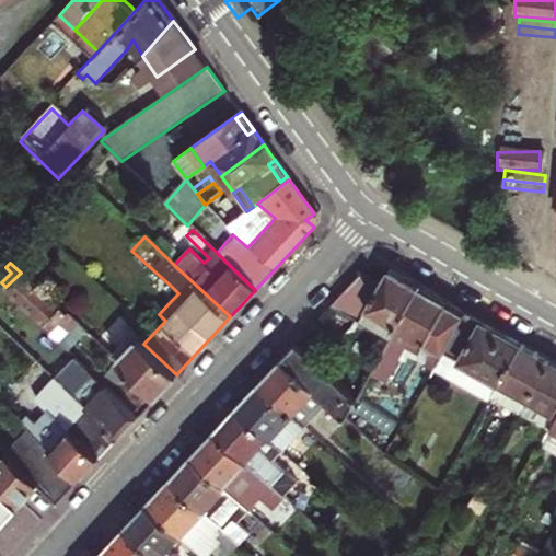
[(59,311),(21,273),(6,287),(45,326),(59,311)]
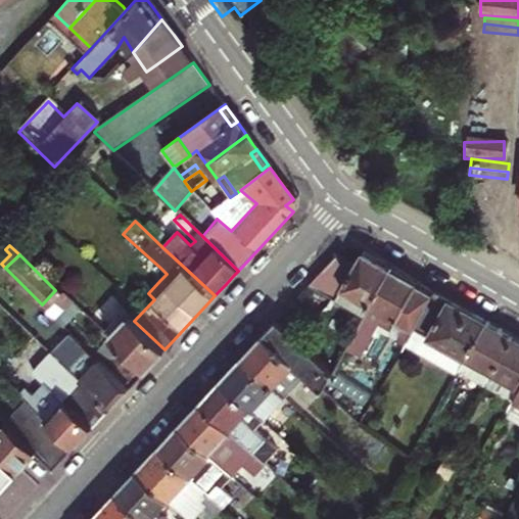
[(362,255),(354,268),(335,257),(308,287),(361,320),(388,271),(380,266),(362,255)]
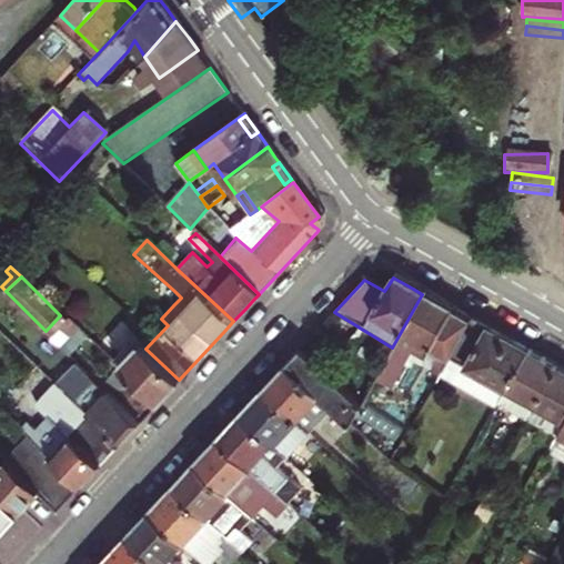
[(174,291),(168,299),(174,304),(181,298),(174,291)]
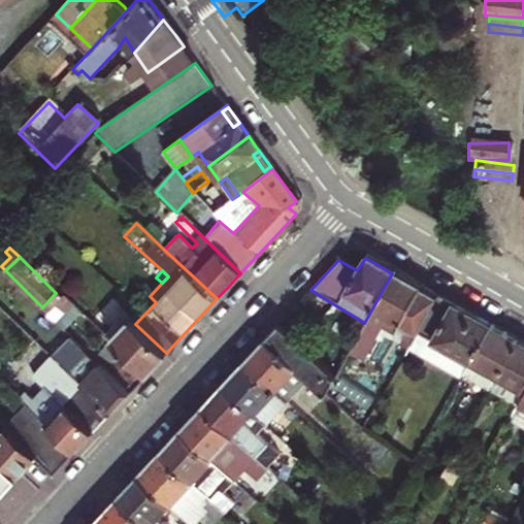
[(419,288),(392,273),(364,323),(395,340),(403,327),(419,335),(422,331),(440,300),(419,288)]
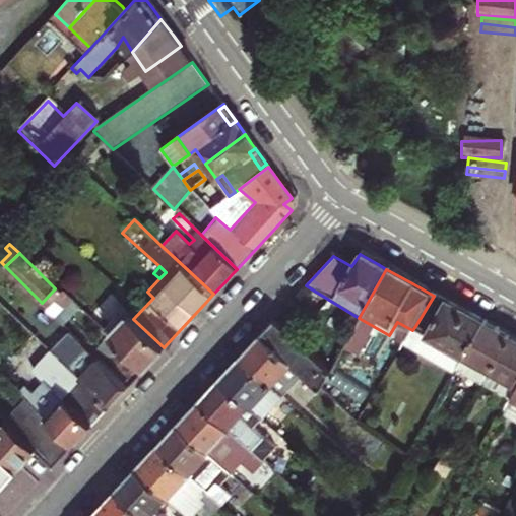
[(415,326),(438,339),(456,309),(447,304),(434,296),(415,326)]
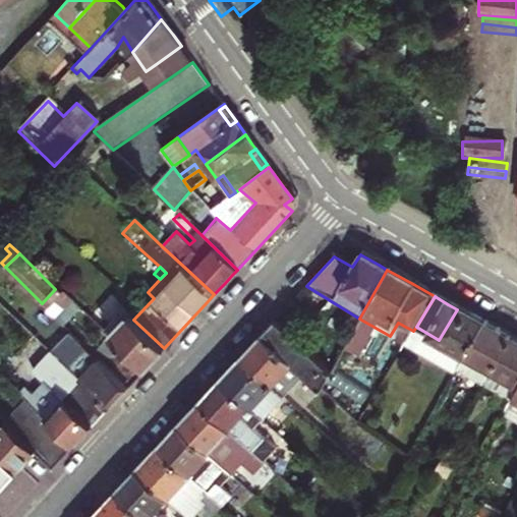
[(459,363),(461,359),(482,324),(473,318),(457,309),(439,340),(416,327),(413,331),(411,336),(459,363)]
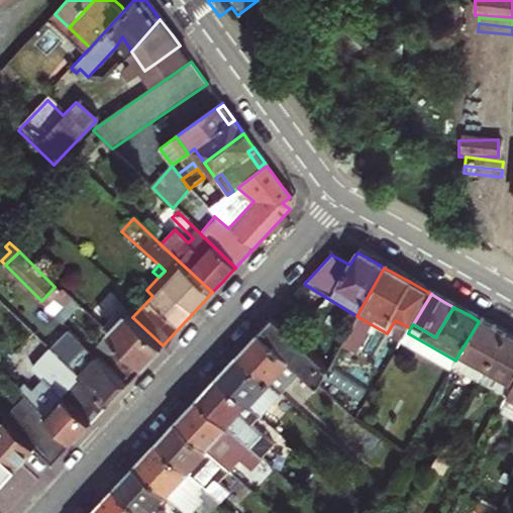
[(163,345),(132,317),(126,310),(106,331),(126,350),(142,366),(155,353),(163,345)]
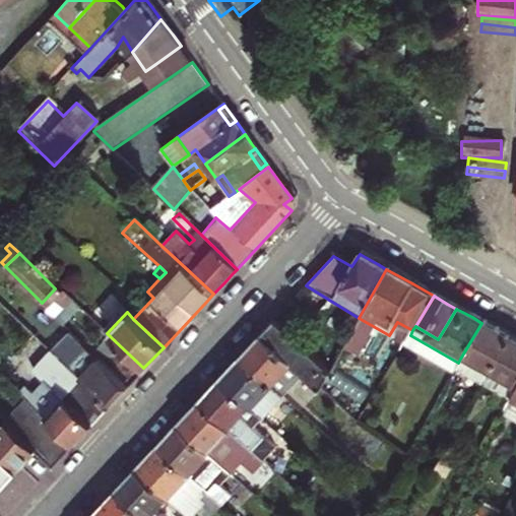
[(259,334),(303,375),(317,389),(327,372),(272,321),(266,327),(259,334)]
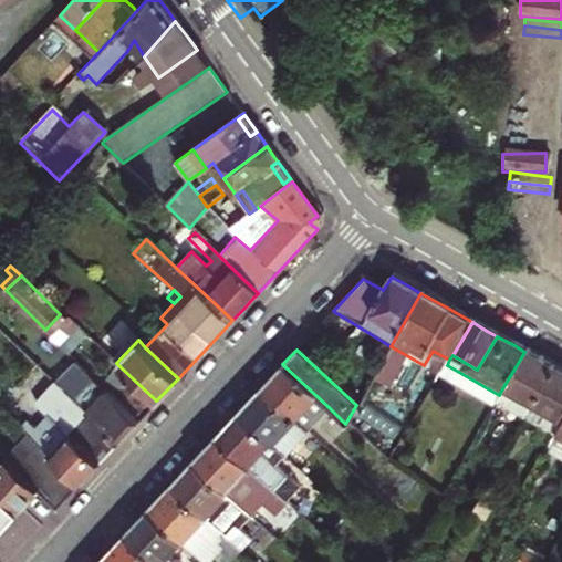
[(524,352),(501,391),(499,395),(491,409),(520,426),(526,417),(531,407),(553,368),(538,358),(524,352)]
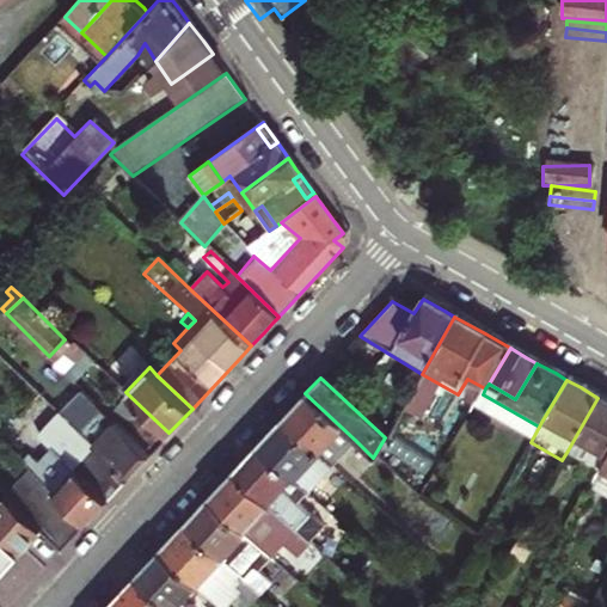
[(356,441),(305,393),(289,410),(279,421),(330,468),(356,441)]
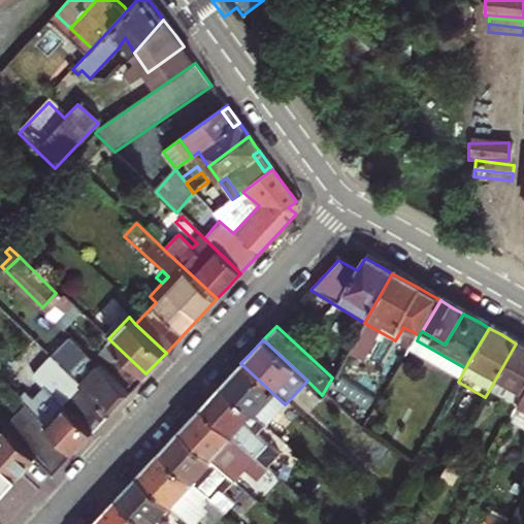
[(458,382),(465,368),(417,340),(407,355),(457,384),(458,382)]
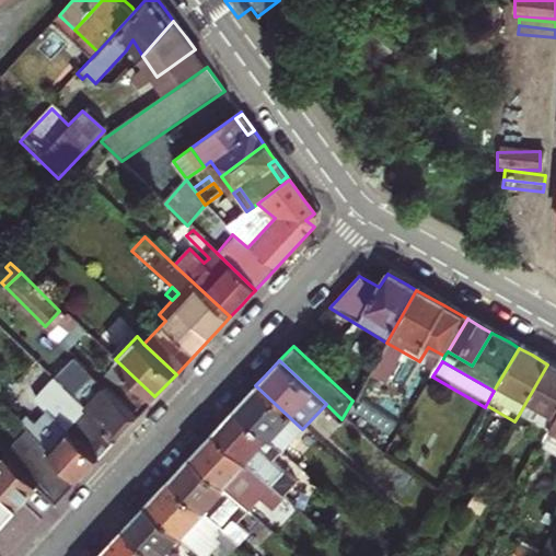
[(555,368),(547,365),(525,403),(520,413),(548,430),(555,417),(555,368)]
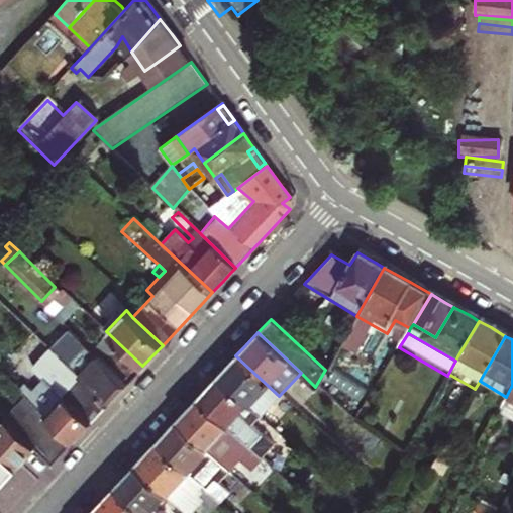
[(72,350),(59,337),(54,342),(73,361),(86,346),(81,341),(72,350)]
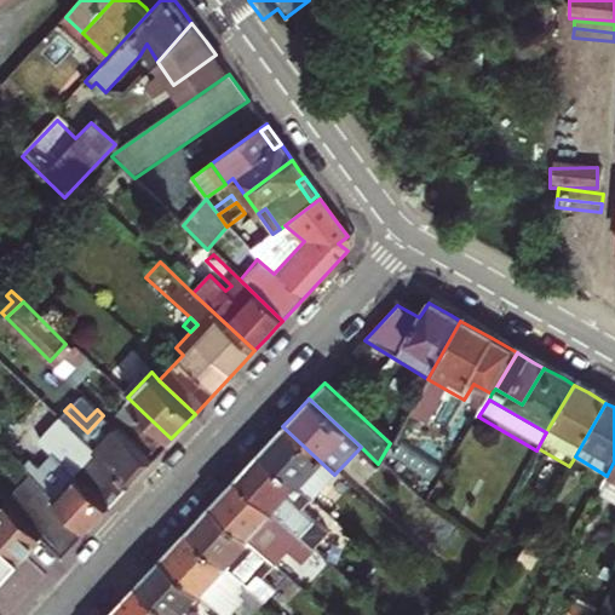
[(64,411),(58,417),(74,431),(128,484),(143,470),(150,461),(131,442),(103,415),(87,432),(64,411)]
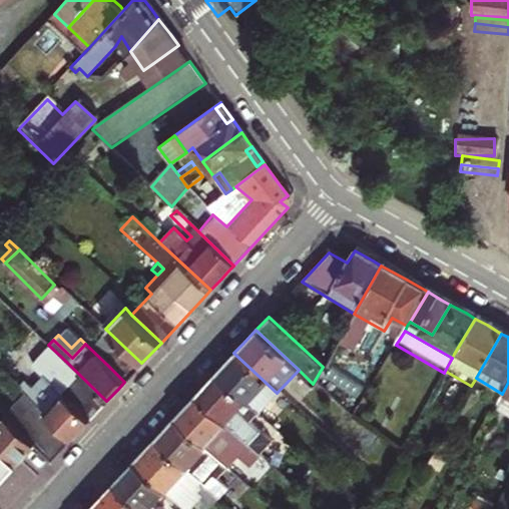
[(136,369),(141,363),(125,348),(108,366),(124,382),(136,369)]
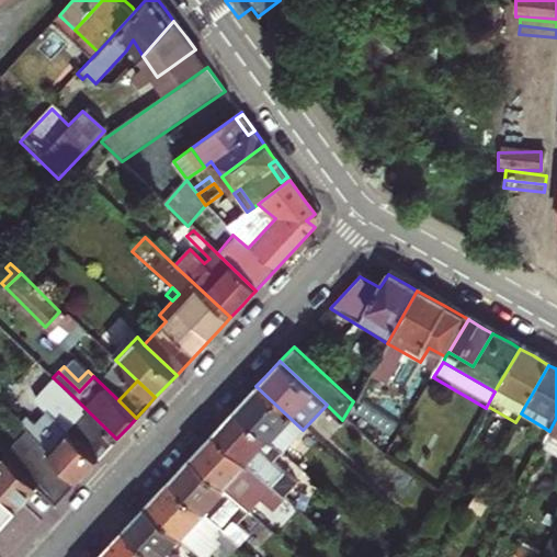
[(248,395),(234,410),(281,453),(303,430),(256,386),(248,395)]
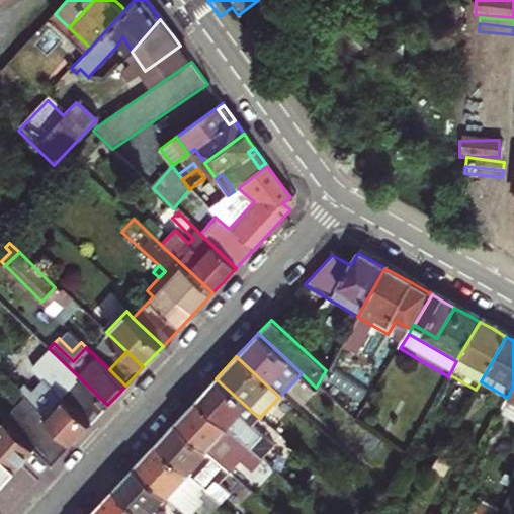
[(34,388),(13,367),(4,378),(25,399),(72,443),(82,432),(99,414),(107,405),(62,360),(43,380),(50,388),(38,399),(31,392),(34,388)]
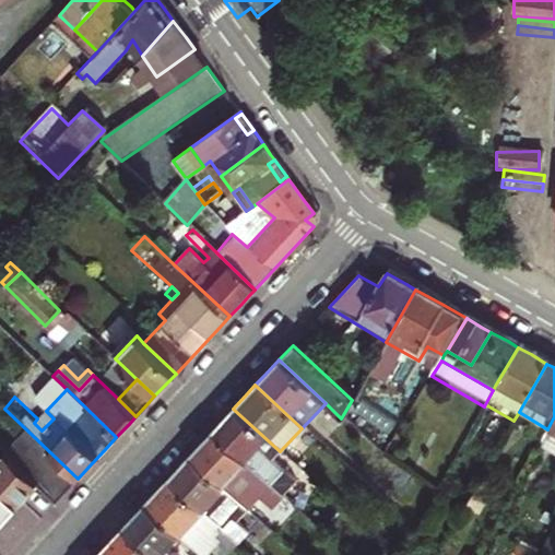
[(233,409),(220,422),(209,433),(280,498),(293,483),(270,461),(280,451),(233,409)]
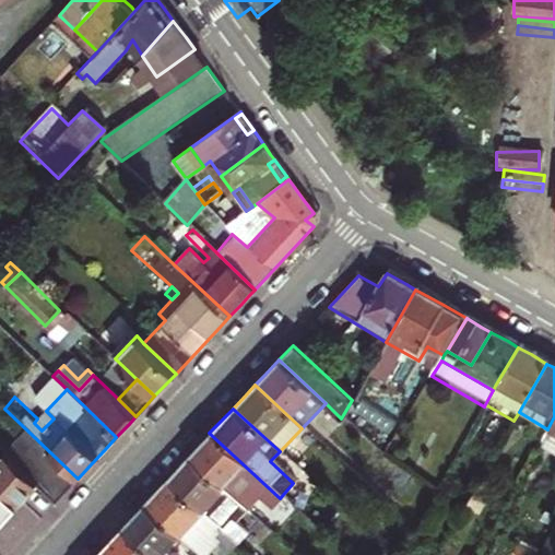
[(69,488),(78,479),(27,430),(4,453),(37,484),(56,502),(69,488)]
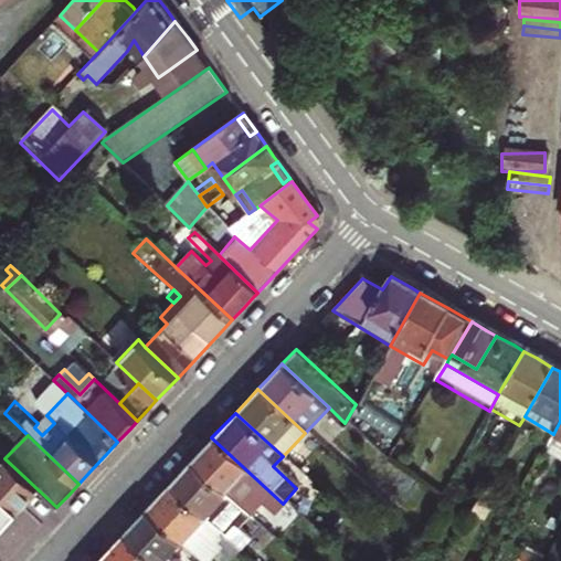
[(283,504),(211,437),(201,450),(190,461),(249,516),(258,505),(273,517),(284,504),(283,504)]
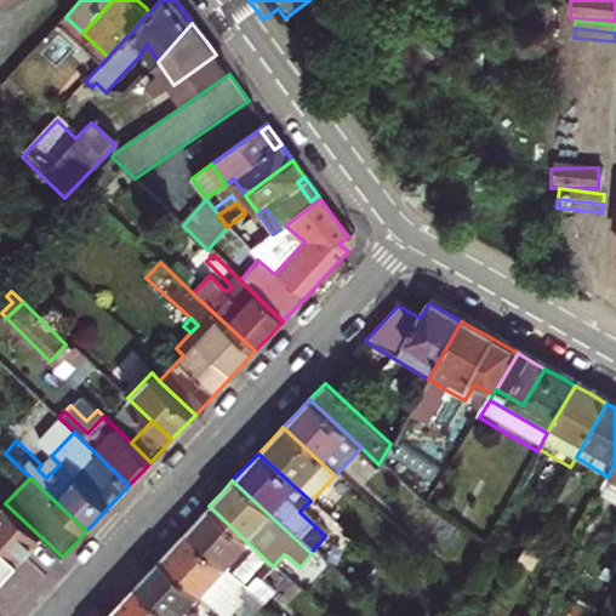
[(0,541),(21,560),(32,548),(41,537),(5,503),(0,508),(0,541)]
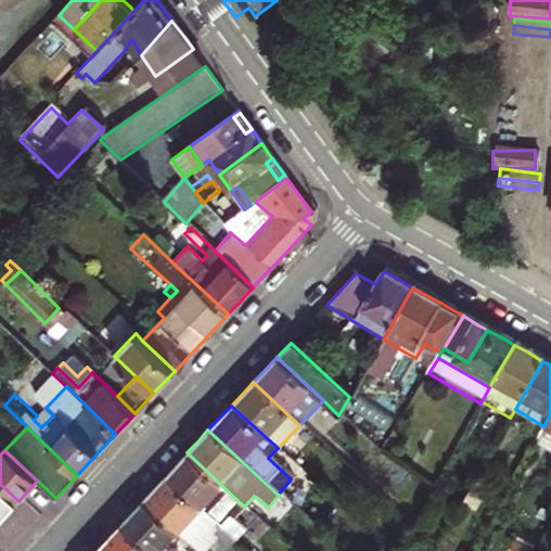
[(232,521),(244,507),(187,452),(176,464),(164,477),(233,541),(242,530),(232,521)]
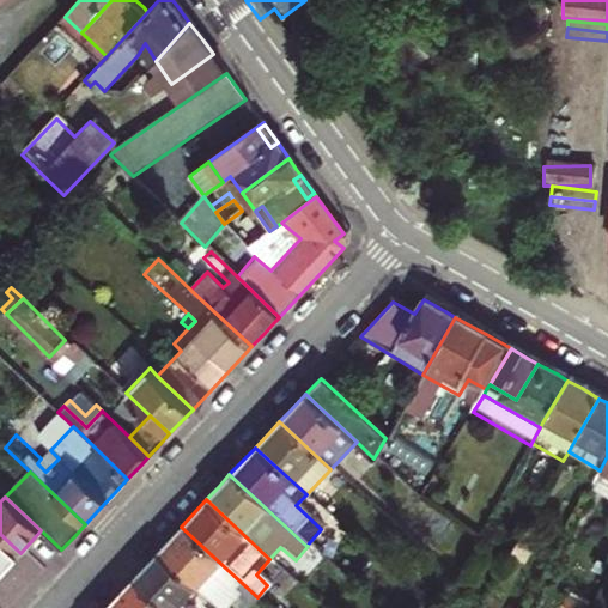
[(248,607),(257,597),(181,527),(171,536),(156,553),(199,591),(204,596),(216,607),(226,607),(236,596),(248,607)]
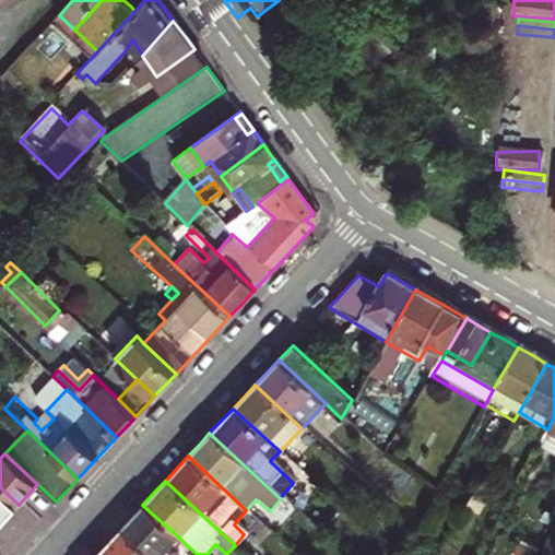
[(0,524),(3,521),(19,505),(0,487),(0,524)]
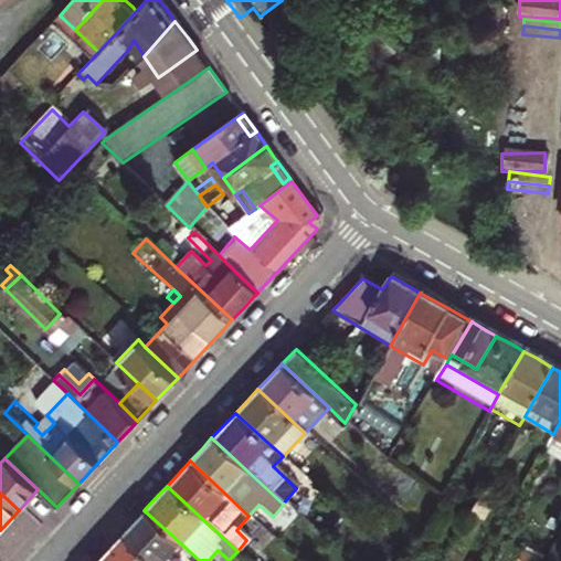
[(179,550),(183,546),(144,510),(136,519),(123,532),(151,560),(160,560),(175,546),(179,550)]
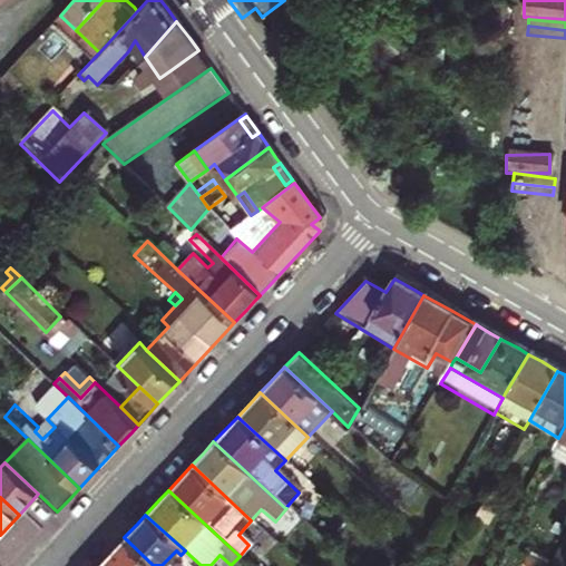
[(153,565),(124,537),(115,546),(100,563),(103,565),(153,565)]
